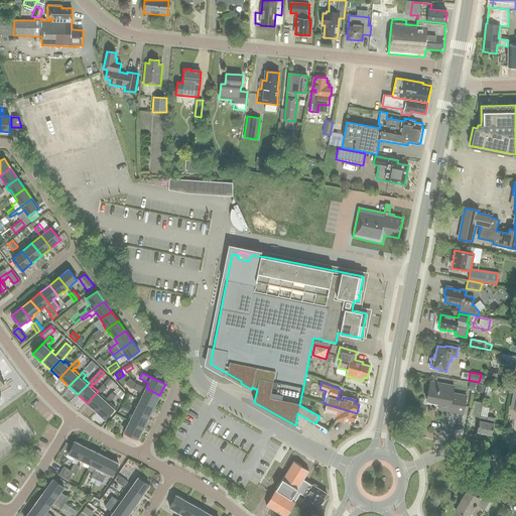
[(463,414),(467,396),(453,394),(454,386),(430,382),(426,400),(440,403),(438,409),(463,414)]
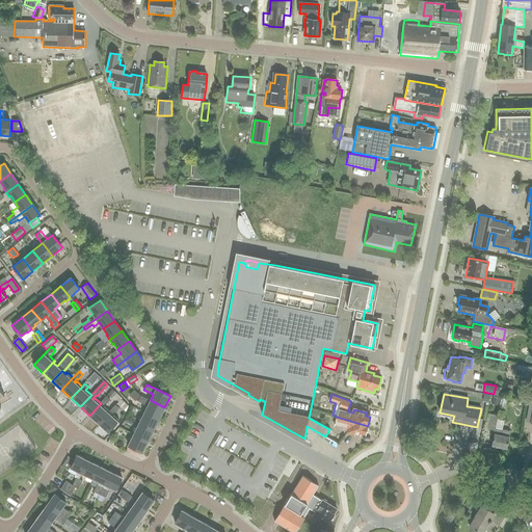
[(164,407),(151,400),(140,395),(138,401),(148,405),(144,411),(159,419),(164,407)]
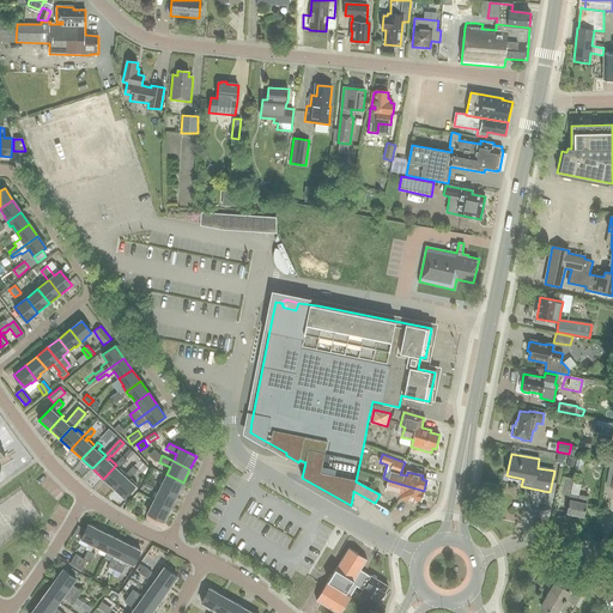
[(103,479),(114,489),(127,474),(120,468),(119,469),(117,468),(121,465),(122,466),(126,460),(122,457),(116,465),(103,479)]
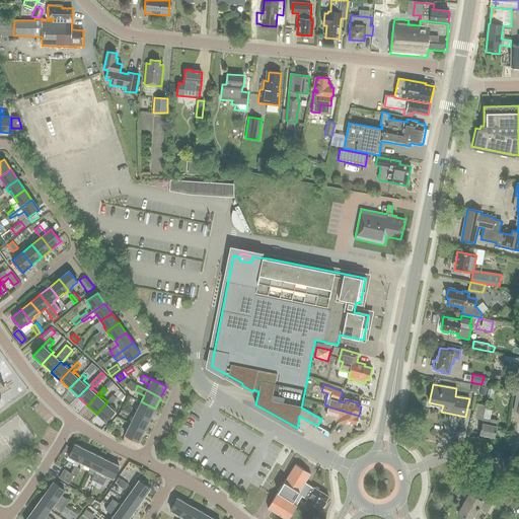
[(107,401),(96,414),(105,422),(117,410),(110,404),(109,405),(108,404),(110,401),(113,402),(117,398),(113,395),(107,401)]
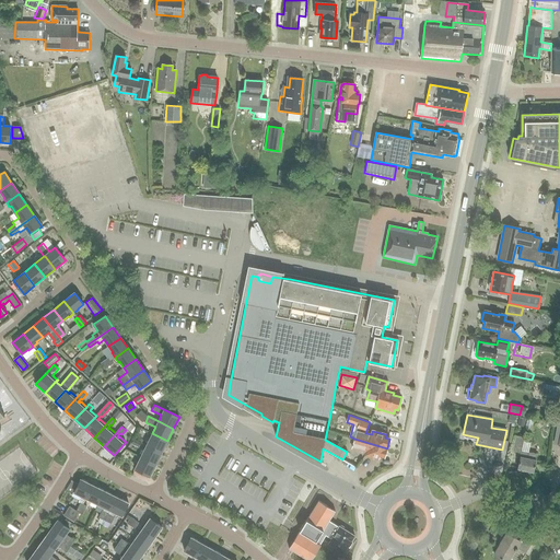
[(329,431),(326,438),(334,441),(336,433),(329,431)]
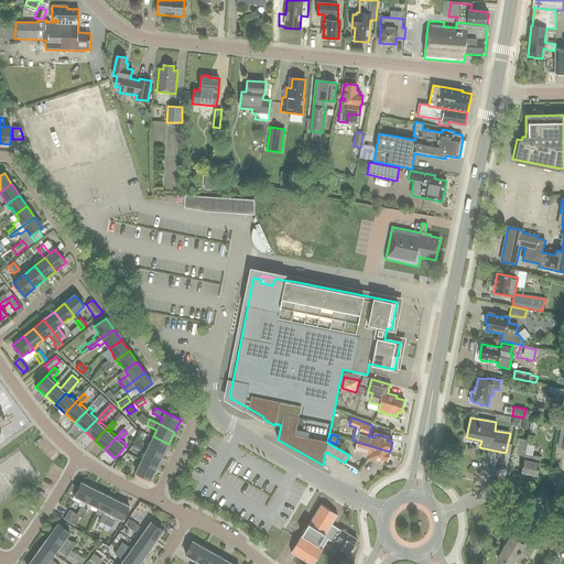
[(163,455),(169,444),(153,436),(148,448),(163,455)]
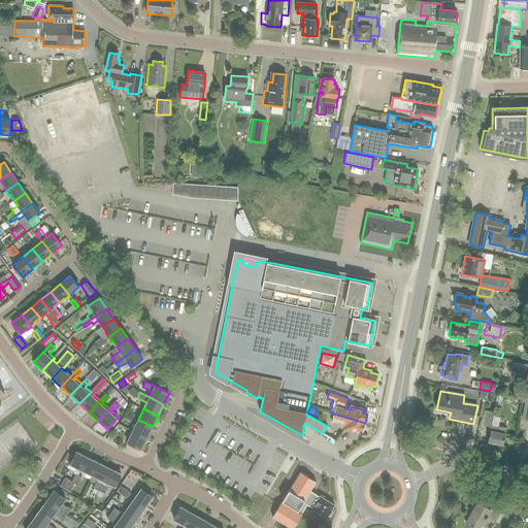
[(505,434),(506,428),(498,427),(500,418),(494,416),(494,413),(486,411),(484,426),(491,427),(488,442),(503,446),(505,434)]
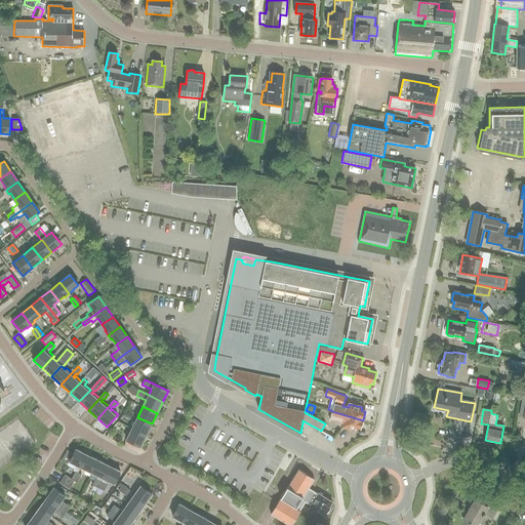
[(123,416),(129,419),(132,414),(125,411),(123,416)]
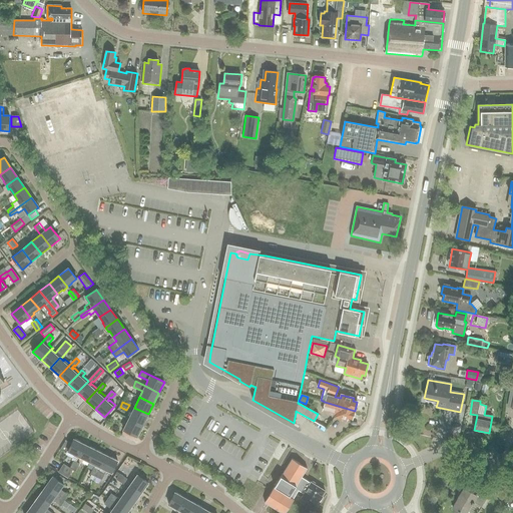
[(355,411),(325,402),(323,411),(336,414),(335,417),(347,421),(348,418),(353,419),(355,411)]
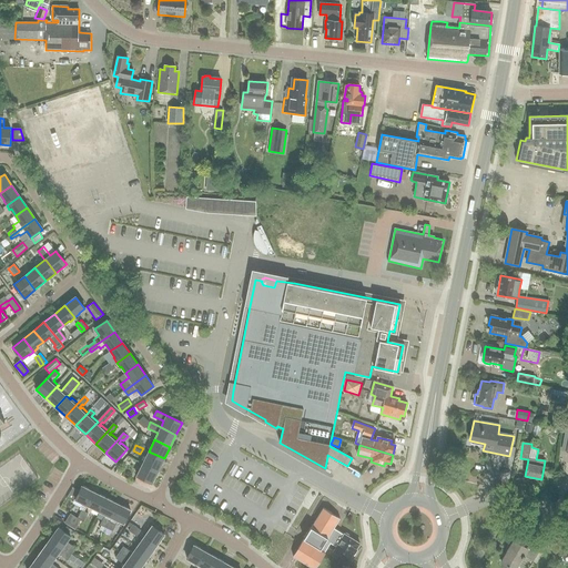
[(158,470),(164,458),(149,452),(142,464),(158,470)]
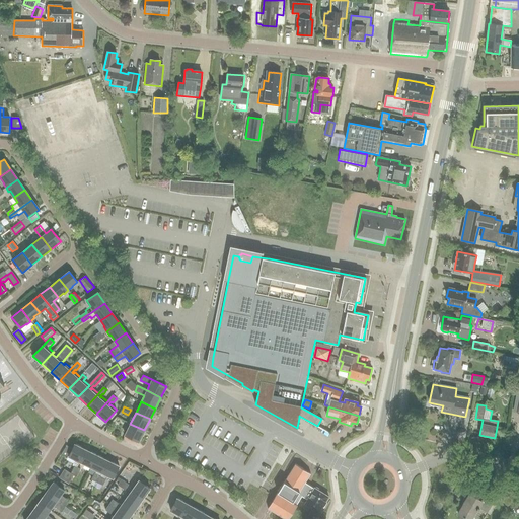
[(144,430),(130,424),(125,434),(139,441),(144,430)]
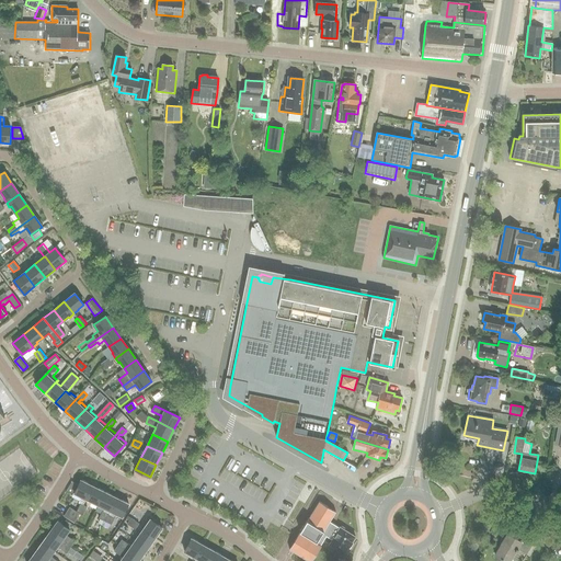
[(80,480),(73,493),(81,496),(80,497),(78,503),(83,505),(86,500),(92,485),(80,480)]
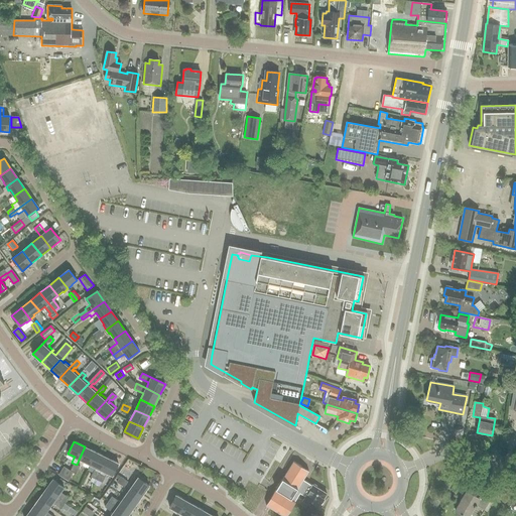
[(85,446),(79,460),(83,463),(84,461),(90,465),(96,453),(85,446)]
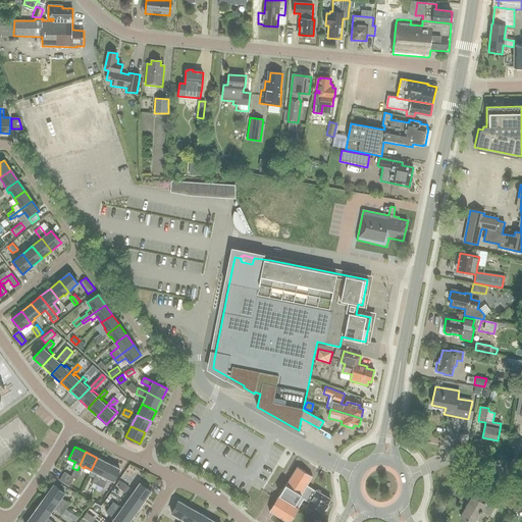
[(97,458),(91,470),(97,472),(92,482),(98,484),(108,463),(97,458)]
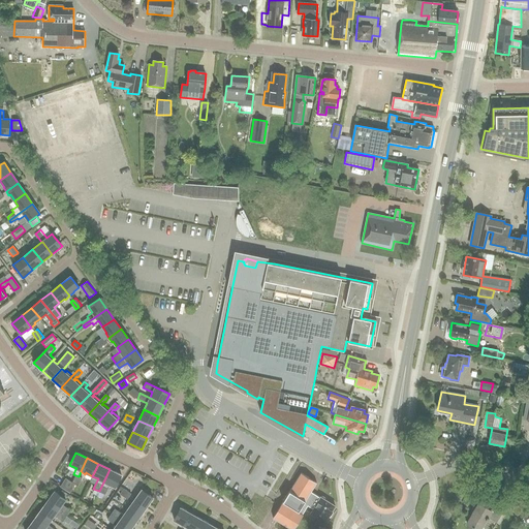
[(121,475),(110,469),(99,491),(104,494),(109,485),(115,488),(121,475)]
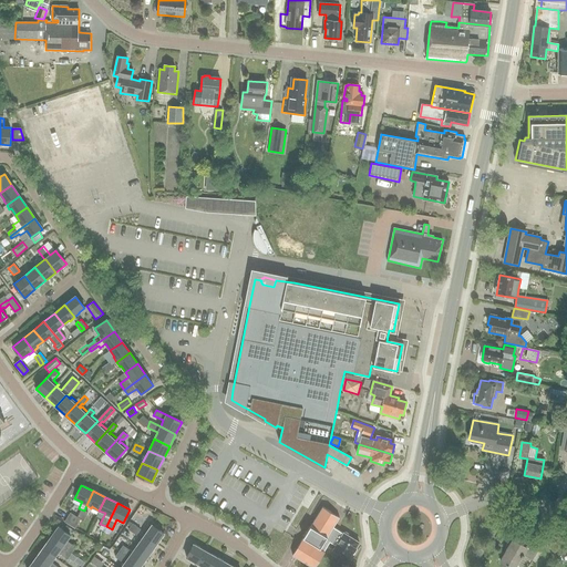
[(320,511),(291,557),(307,566),(313,566),(328,544),(333,547),(332,550),(348,560),(359,543),(349,536),(349,533),(346,532),(343,533),(341,535),(331,529),(337,519),(320,511)]
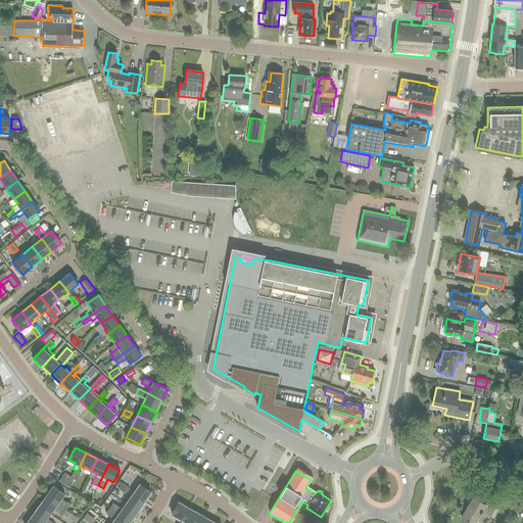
[(122,483),(119,488),(126,493),(129,488),(122,483)]
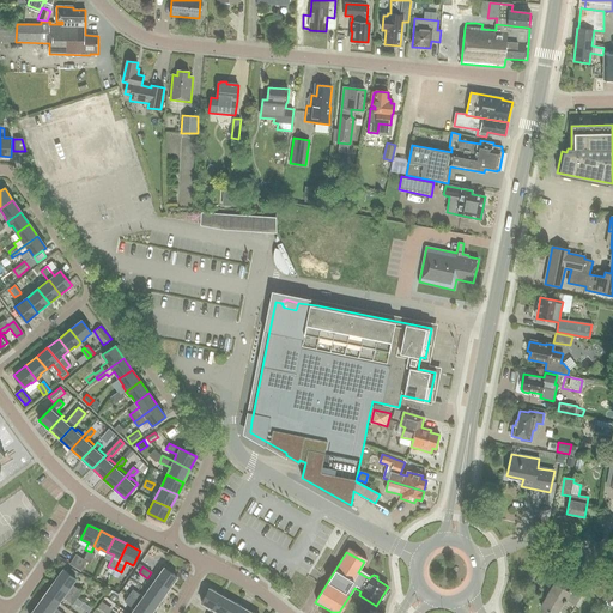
[(72,569),(67,575),(76,580),(79,574),(72,569)]
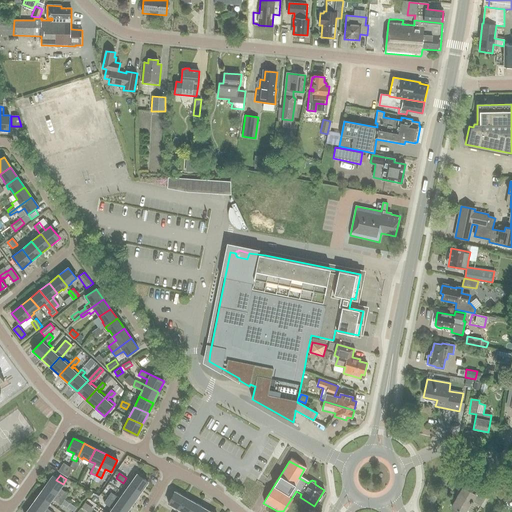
[(128,484),(140,492),(147,483),(135,475),(131,480),(128,484)]
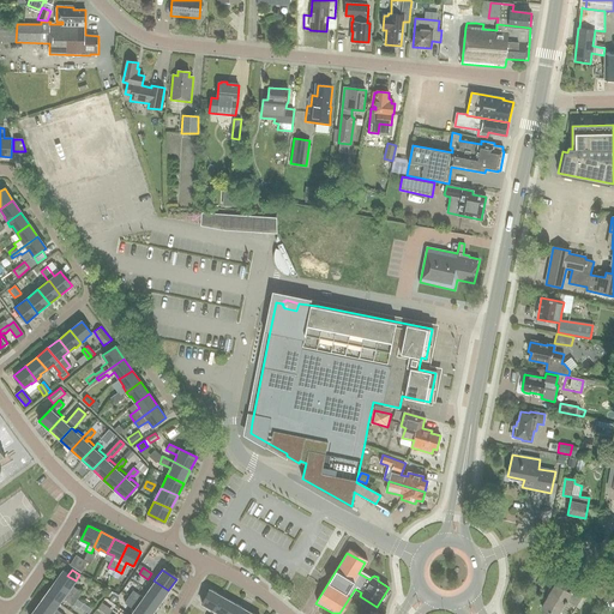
[(62,571),(54,583),(77,600),(77,599),(82,593),(72,585),(76,581),(67,576),(62,571)]
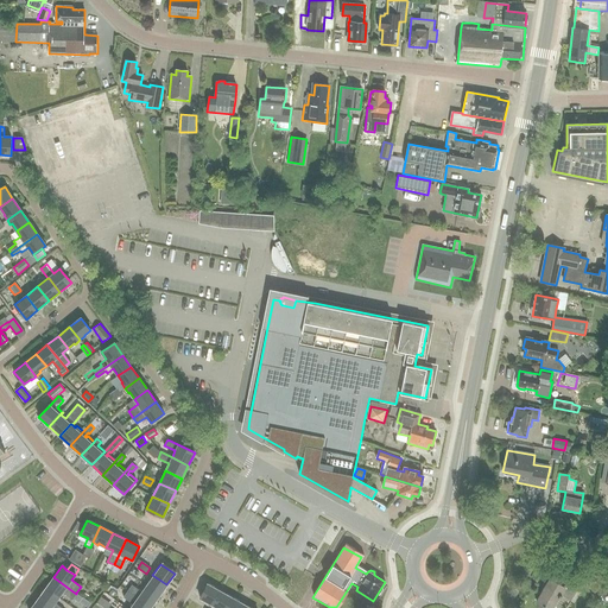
[(166,584),(152,575),(149,580),(150,581),(145,587),(158,596),(166,584)]
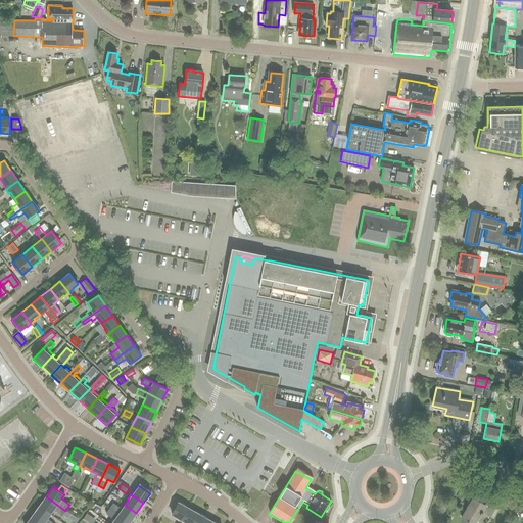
[(39,507),(50,515),(54,509),(62,515),(63,513),(68,517),(70,514),(65,510),(65,511),(46,496),(39,507)]
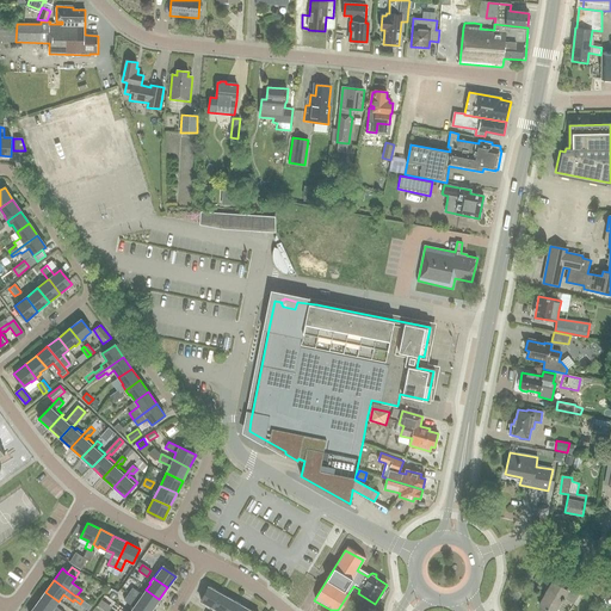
[(571,584),(567,590),(553,581),(539,604),(549,610),(554,610),(561,600),(562,600),(563,598),(573,604),(585,584),(578,580),(573,586),(571,584)]
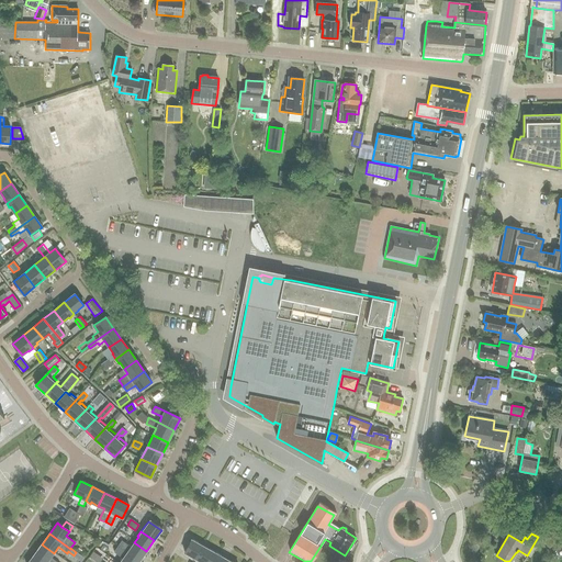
[(191,557),(195,559),(203,546),(192,539),(184,551),(192,555),(191,557)]
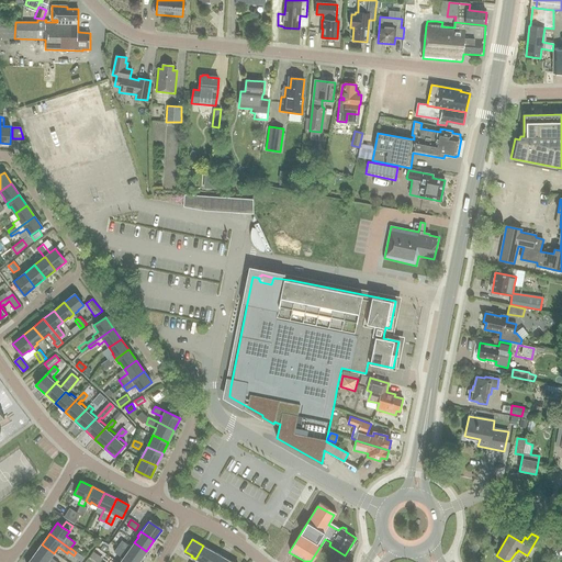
[(146,551),(134,542),(131,547),(122,540),(117,547),(138,561),(146,551)]
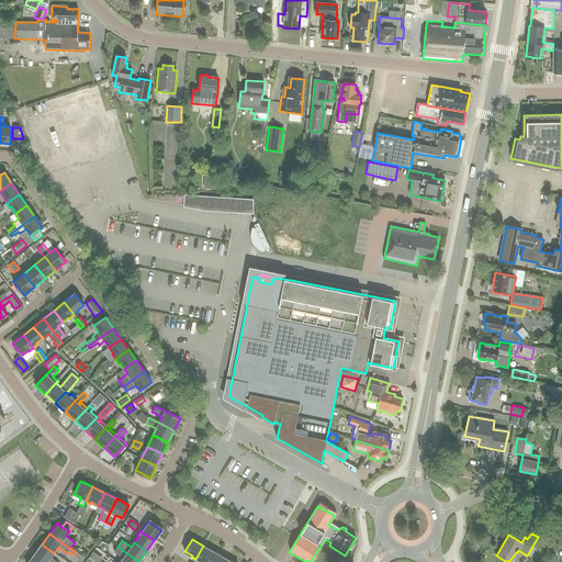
[(57,561),(51,557),(54,553),(42,544),(33,554),(43,561),(57,561)]
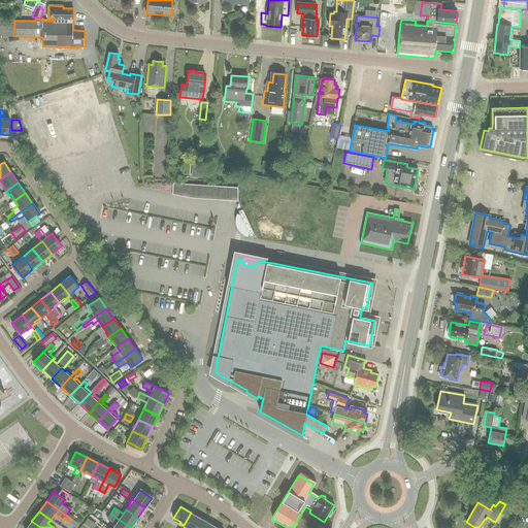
[(196,527),(202,519),(191,513),(184,525),(188,527),(189,527),(190,527),(196,527)]
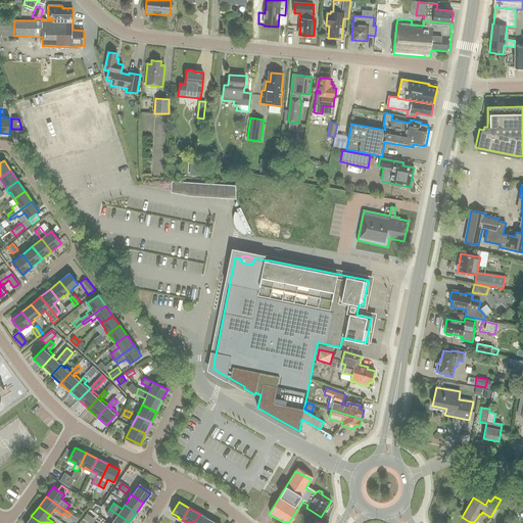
[(114,519),(111,522),(128,522),(129,522),(109,509),(106,513),(114,519)]
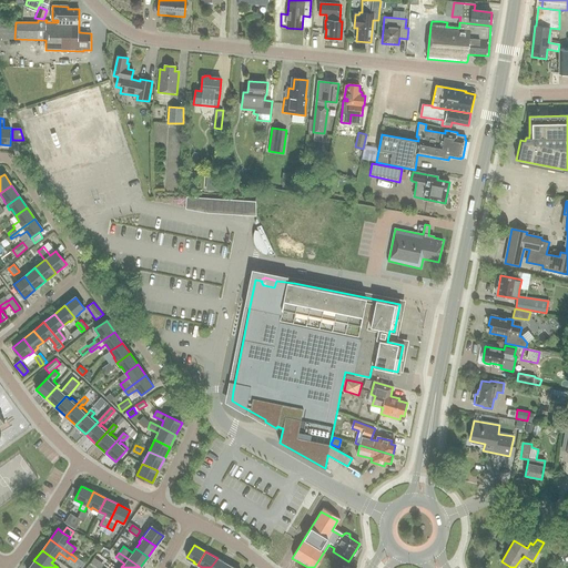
[(211,567),(226,567),(229,565),(217,558),(211,567)]
